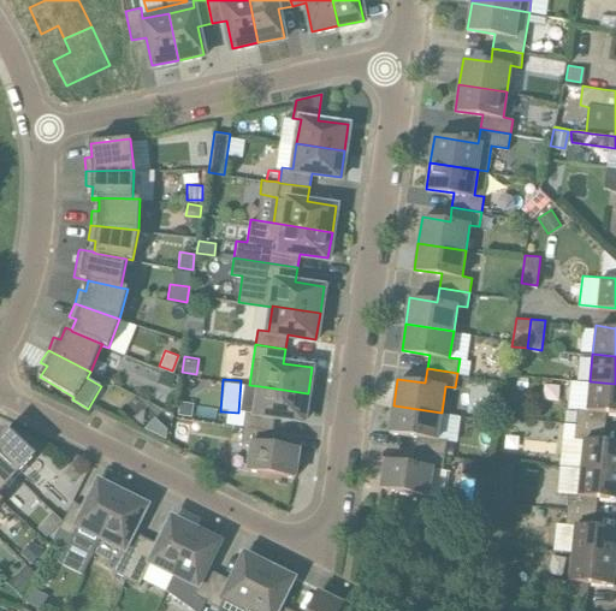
[(576,423),(605,426),(606,411),(615,411),(615,384),(590,381),(587,409),(578,408),(578,411),(576,423)]
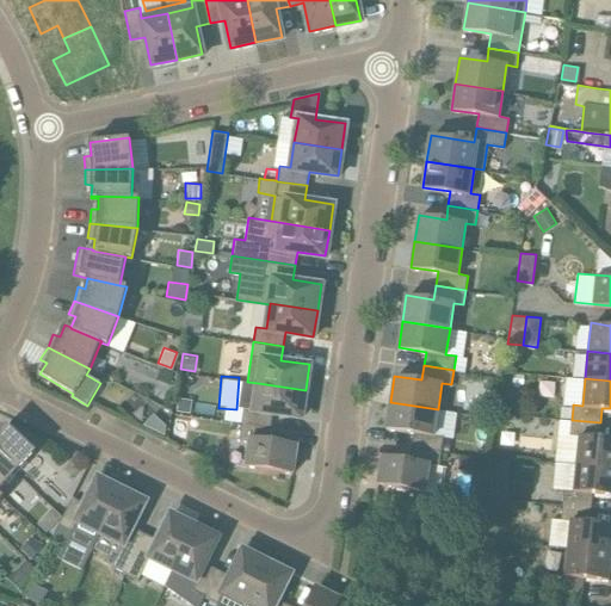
[(301,416),(306,390),(258,383),(247,382),(242,381),(239,406),(244,407),(241,421),(271,426),(273,412),(301,416)]
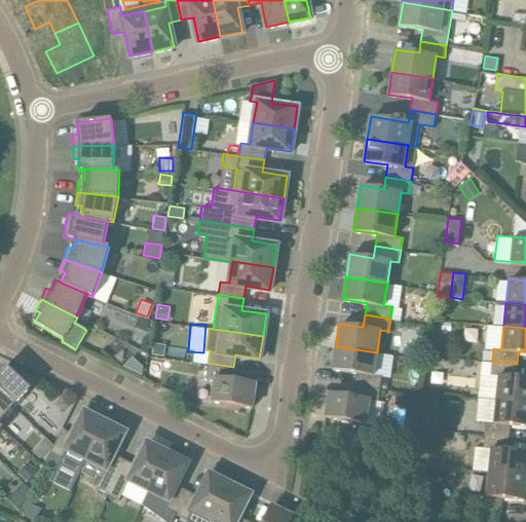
[(152,352),(162,355),(164,343),(154,341),(152,352)]
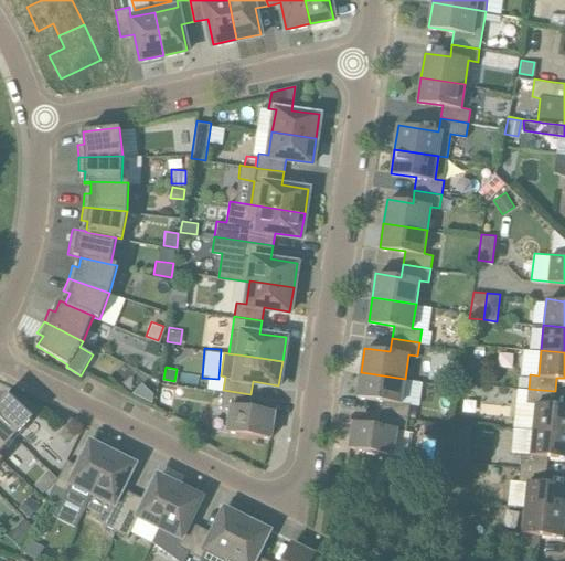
[(383,400),(381,413),(408,416),(411,403),(401,402),(405,379),(361,372),(358,395),(383,400)]
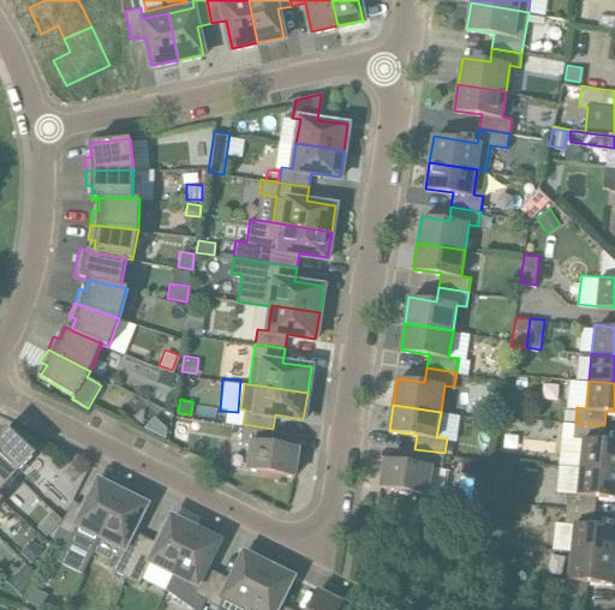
[(575,423),(577,411),(566,410),(565,422),(575,423)]
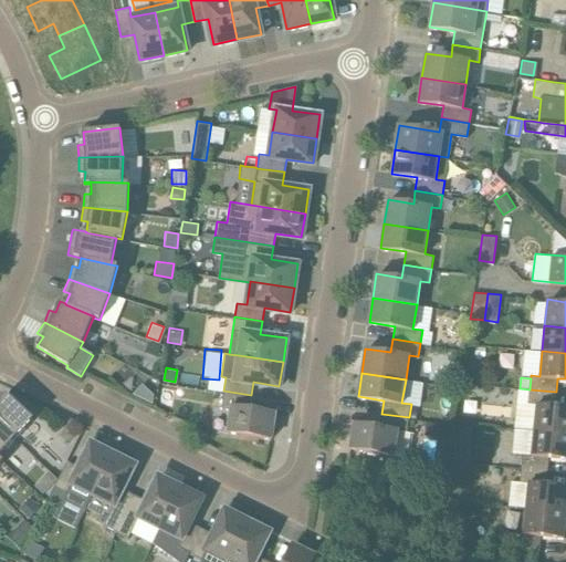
[(154,394),(143,383),(133,393),(153,403),(154,394)]
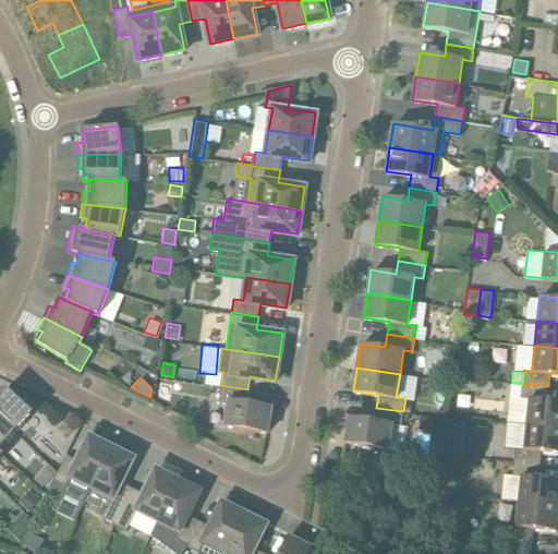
[(526,423),(557,425),(557,400),(547,399),(548,386),(522,384),(521,397),(529,398),(526,423)]
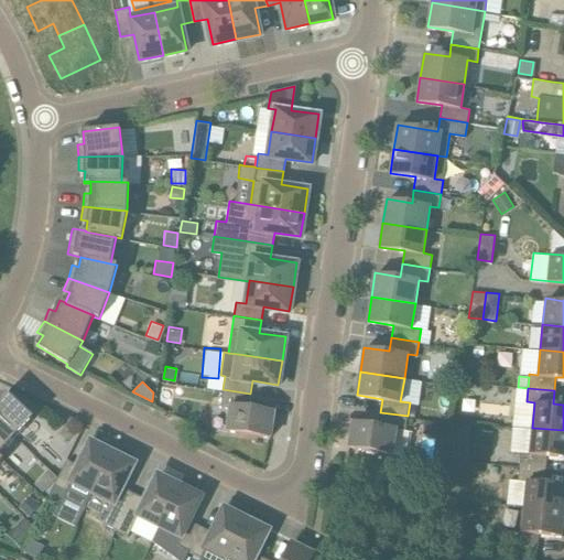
[(215,402),(212,427),(270,435),(274,411),(248,407),(250,394),(223,389),(220,404),(215,402)]
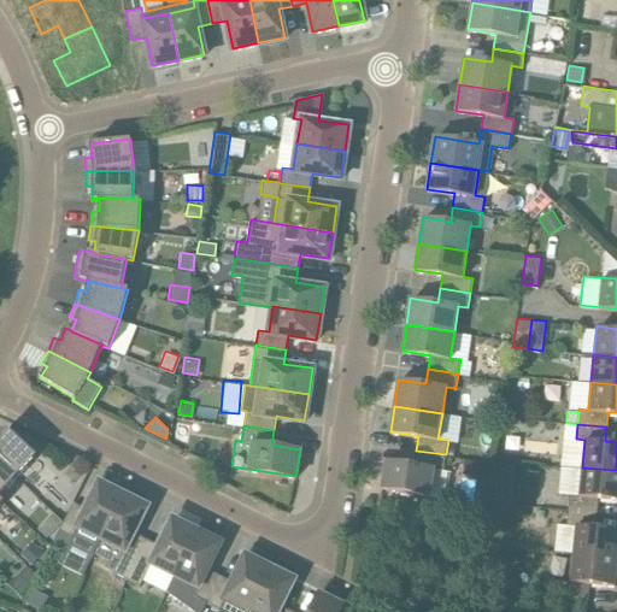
[(0,460),(17,477),(36,455),(7,428),(0,434),(0,460)]
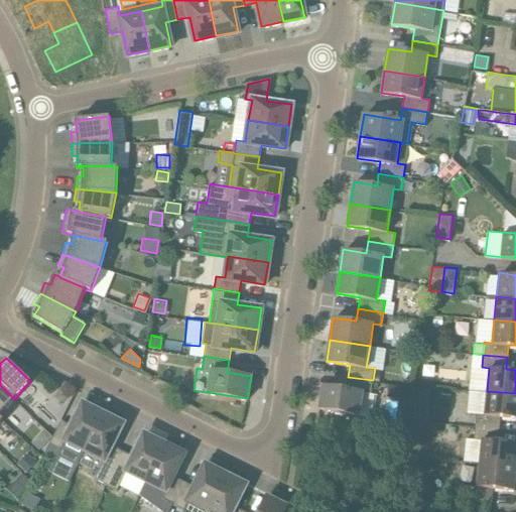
[(371,393),(373,380),(348,377),(346,388),(323,385),(319,408),(359,414),(363,391),(371,393)]
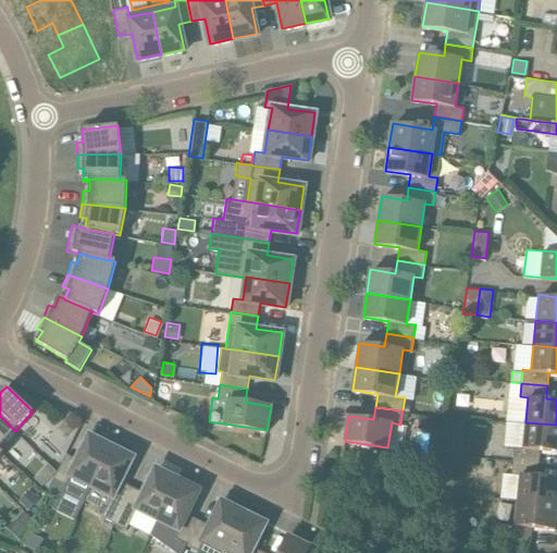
[(0,446),(15,431),(0,416),(0,446)]
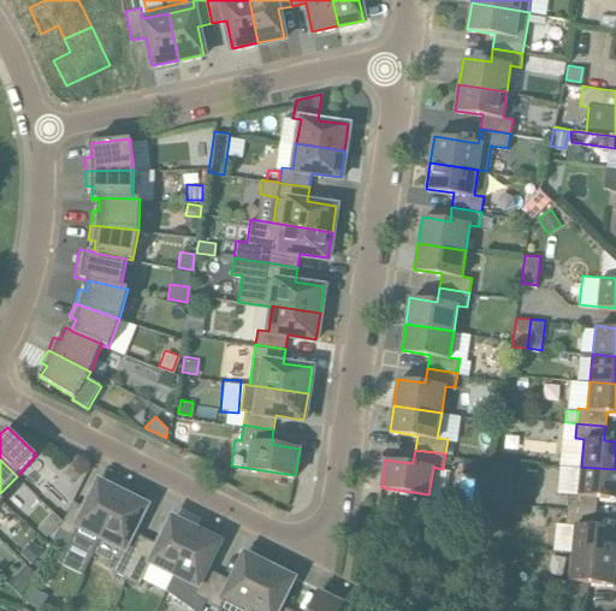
[(489,474),(491,462),(478,460),(477,473),(489,474)]
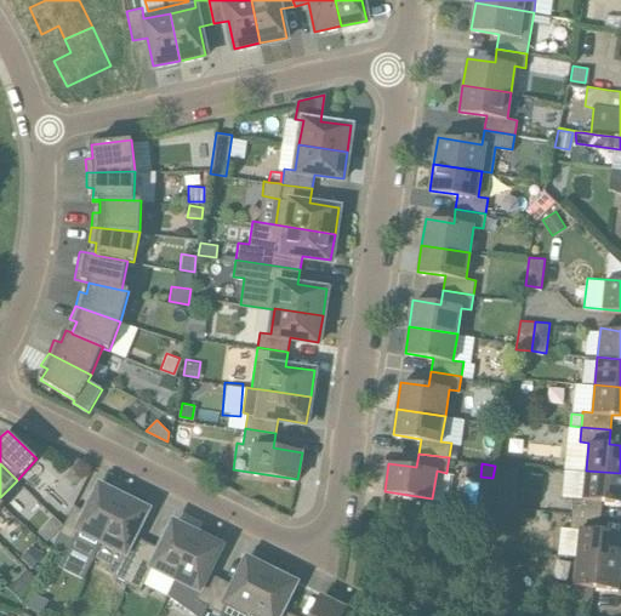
[(571,512),(602,515),(603,501),(620,502),(620,473),(586,471),(584,498),(574,497),(571,512)]
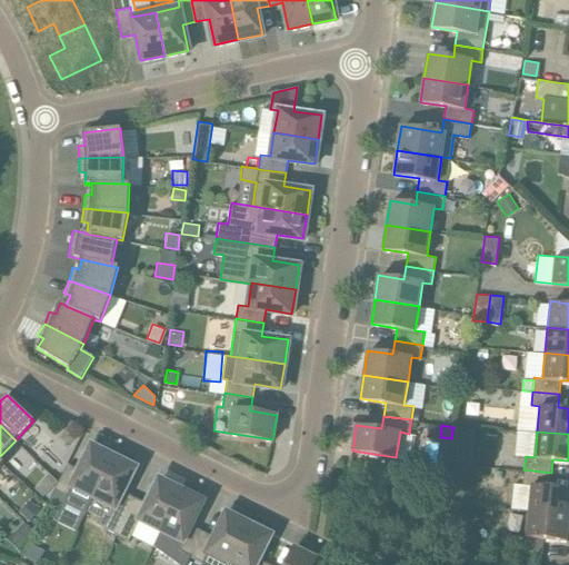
[(72,485),(93,495),(113,456),(91,445),(79,468),(67,463),(55,487),(68,494),(72,485)]
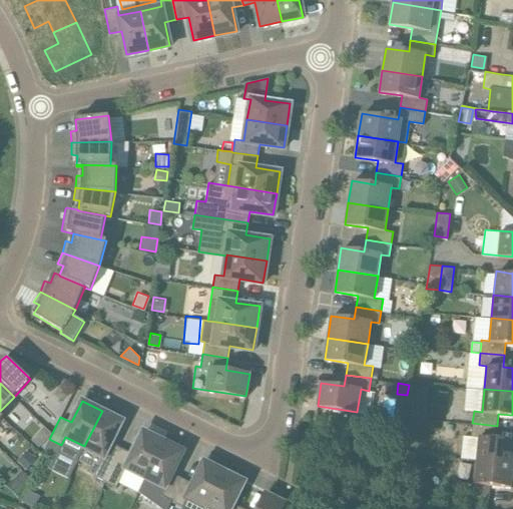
[(423,416),(424,405),(412,403),(411,414),(423,416)]
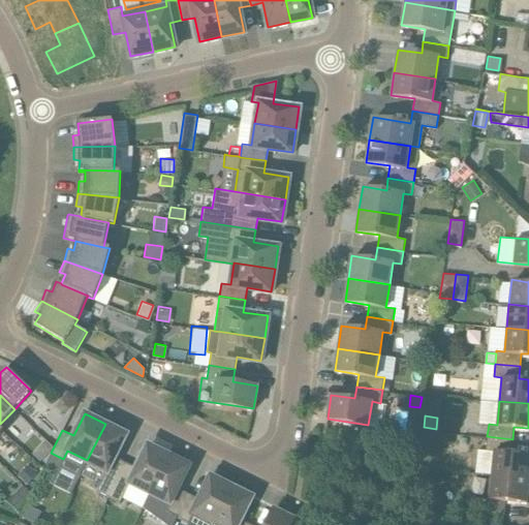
[(109,495),(126,461),(115,456),(125,433),(105,424),(87,460),(106,470),(97,490),(109,495)]
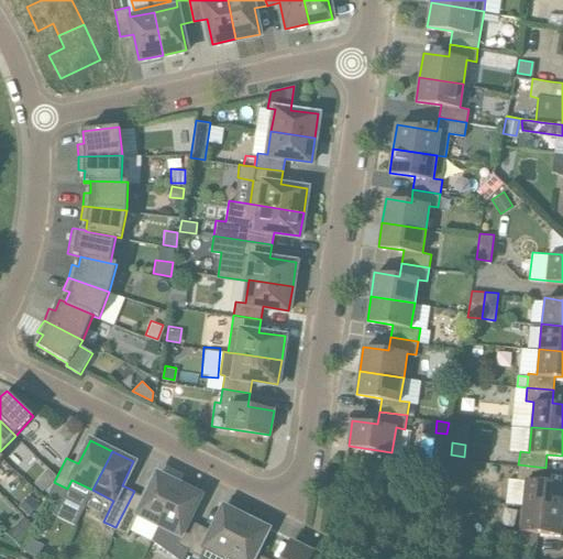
[(459,468),(460,460),(448,458),(445,471),(452,472),(459,468)]
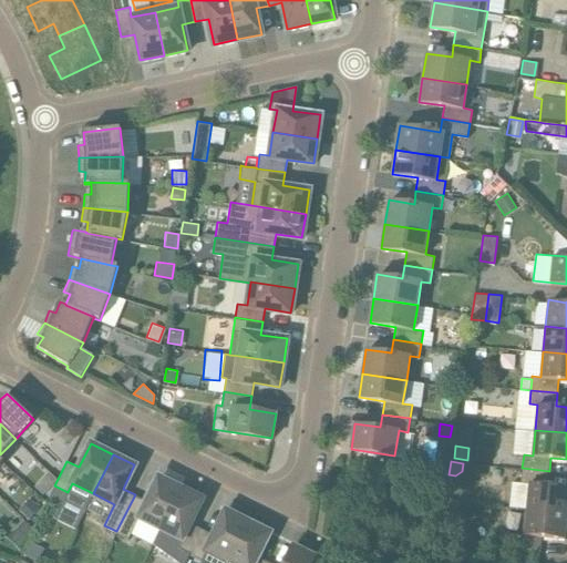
[(526,508),(566,512),(566,511),(566,485),(547,484),(549,471),(522,468),(521,482),(529,483),(526,508)]
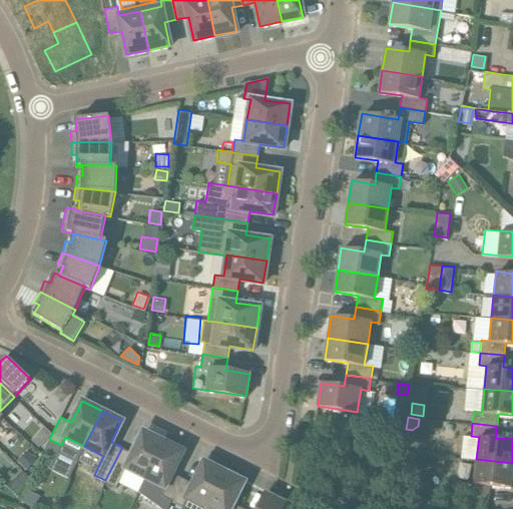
[(39,430),(46,437),(51,432),(43,425),(39,430)]
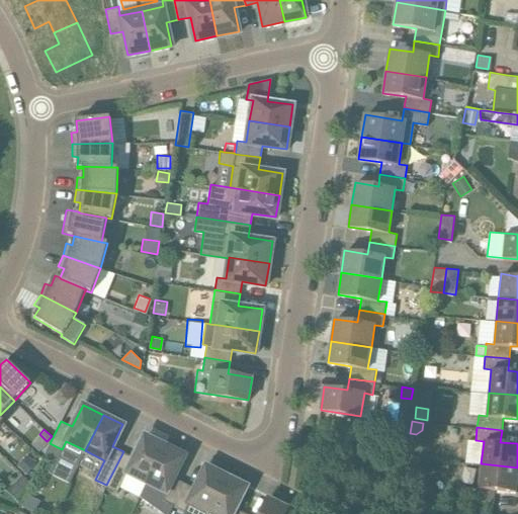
[(127,472),(147,481),(165,445),(145,435),(134,457),(123,451),(106,485),(117,491),(127,472)]
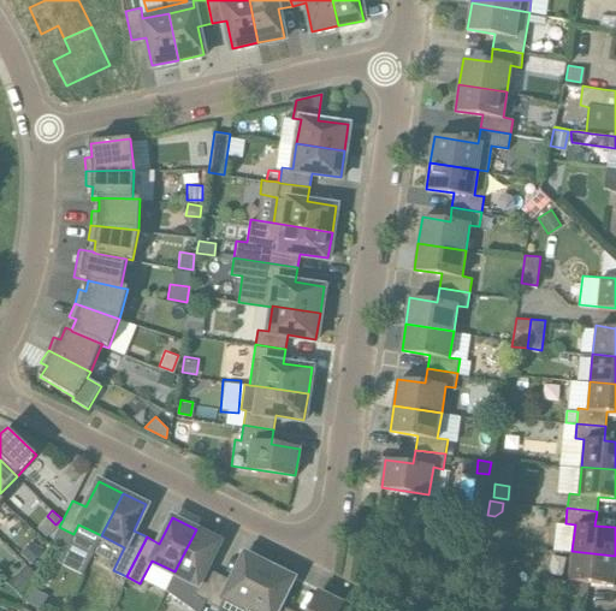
[(201,610),(207,600),(206,600),(219,574),(207,567),(219,541),(196,529),(175,571),(166,589),(196,610),(201,610)]
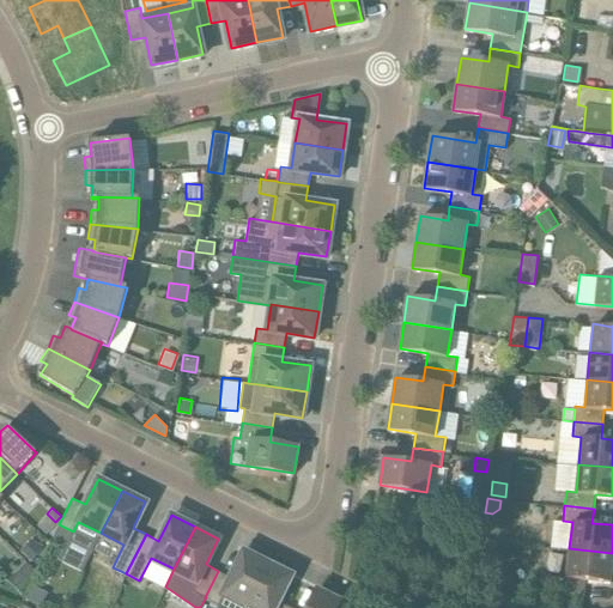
[(43,545),(32,535),(19,549),(30,559),(43,545)]
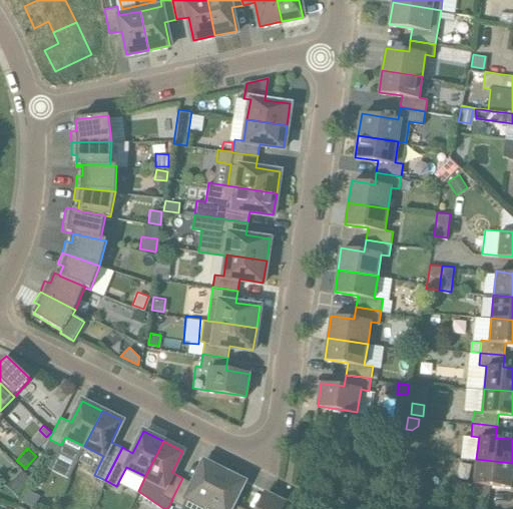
[(484,498),(489,499),(491,485),(511,487),(512,463),(476,459),(474,482),(466,482),(465,494),(484,498)]
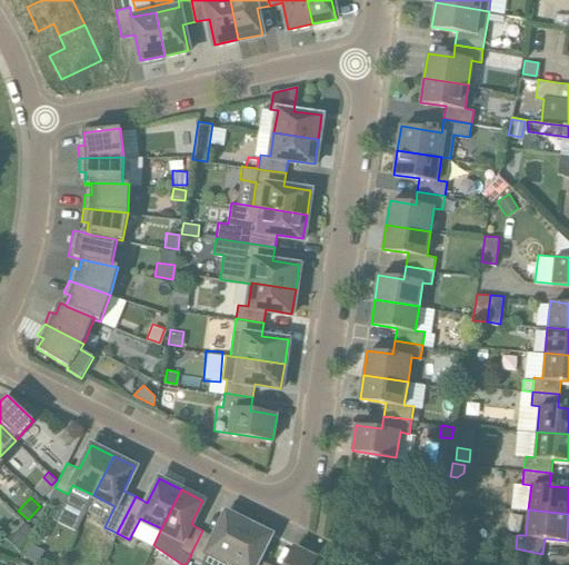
[(208,552),(229,563),(248,523),(227,512),(215,536),(202,531),(190,555),(191,555),(203,561),(208,552)]
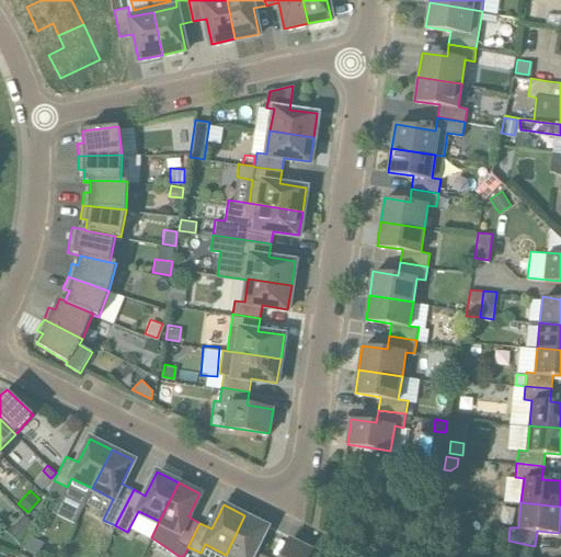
[(265,556),(266,556),(254,550),(266,526),(244,515),(226,555),(224,556),(265,556)]
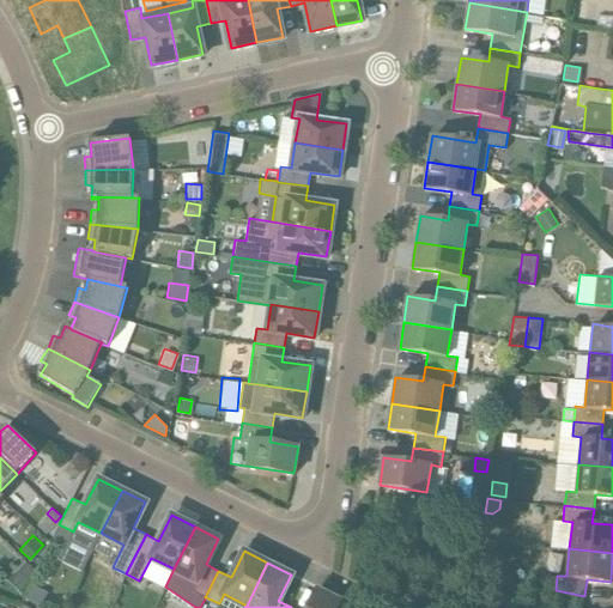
[(25,579),(14,570),(7,578),(18,588),(25,579)]
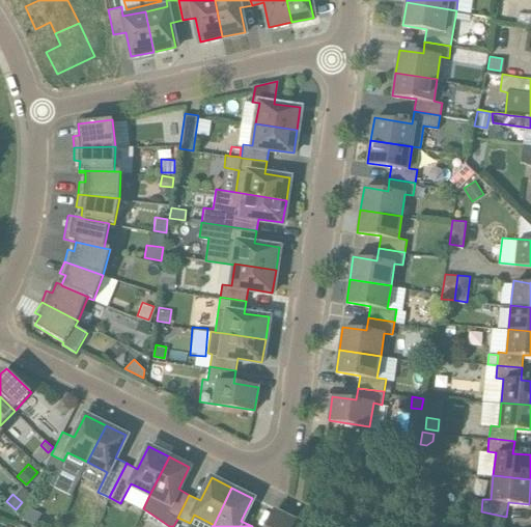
[(22,517),(34,523),(40,511),(28,505),(22,517)]
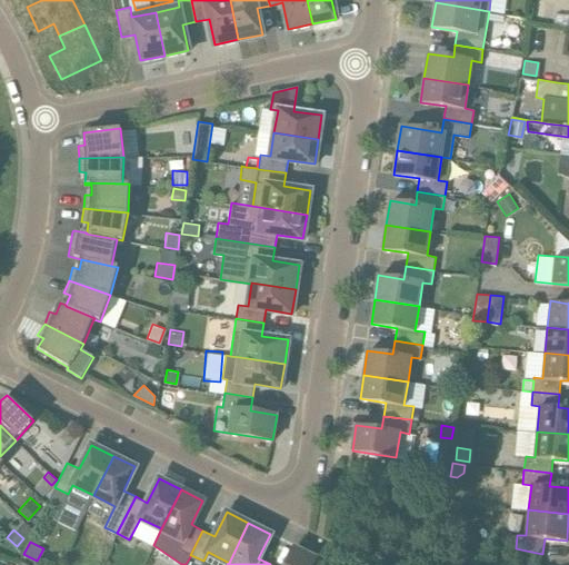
[(272,564),(270,564),(269,564),(312,564),(317,557),(295,546),(285,564),(272,564)]
